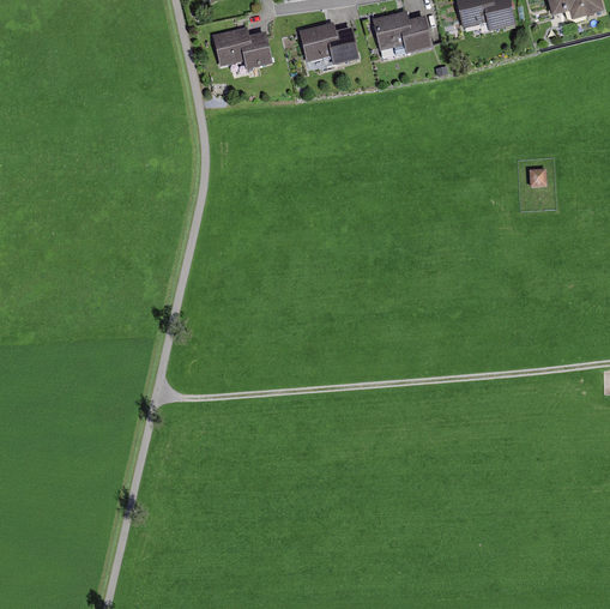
[(456,0),(460,22),(484,17),(487,29),(513,23),(507,0),(456,0)]
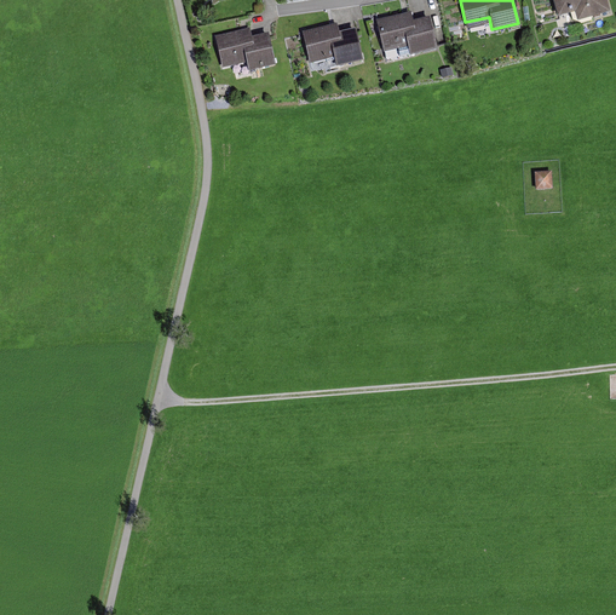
[(553,0),(557,13),(574,10),(576,19),(608,11),(604,0),(553,0)]
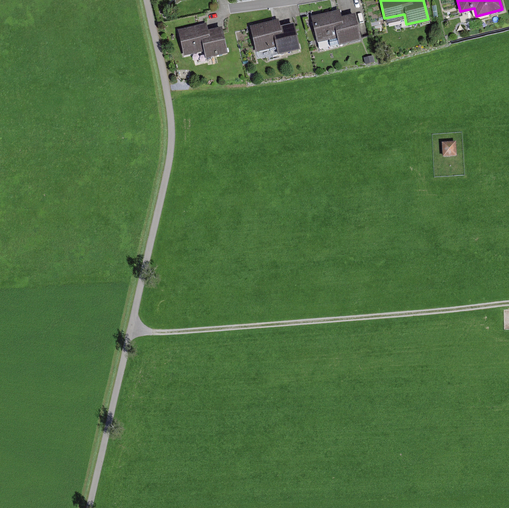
[(336,7),(310,13),(315,37),(335,32),(338,42),(359,37),(353,12),(339,16),(336,7)]
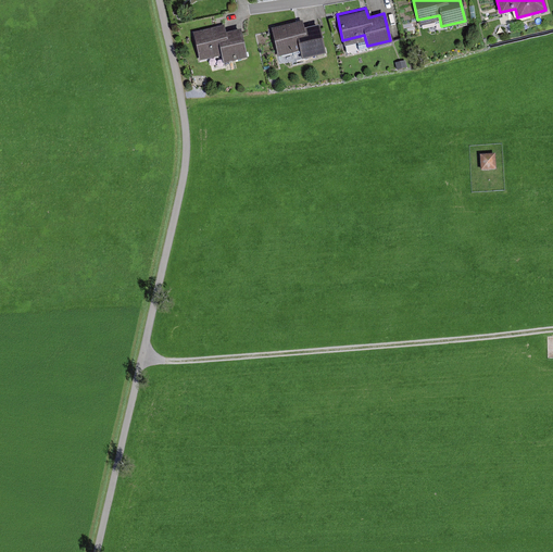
[(301,20),(273,26),(277,52),(299,48),(301,58),(325,53),(319,26),(303,29),(301,20)]
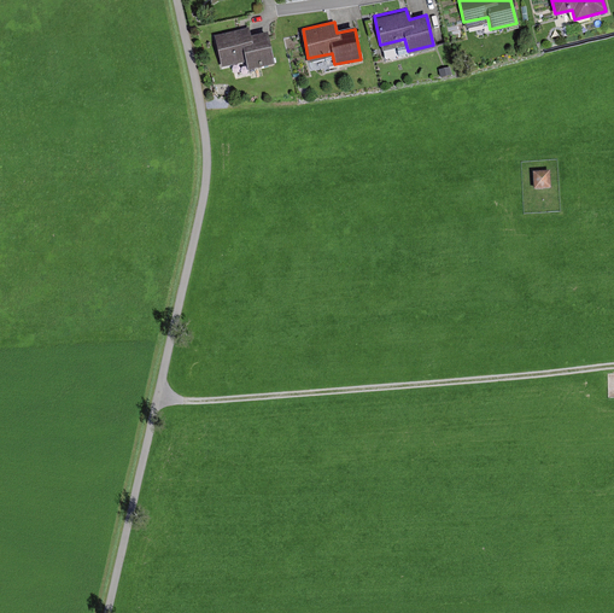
[(249,25),(214,33),(220,63),(244,58),(246,68),(272,63),(265,30),(250,34),(249,25)]
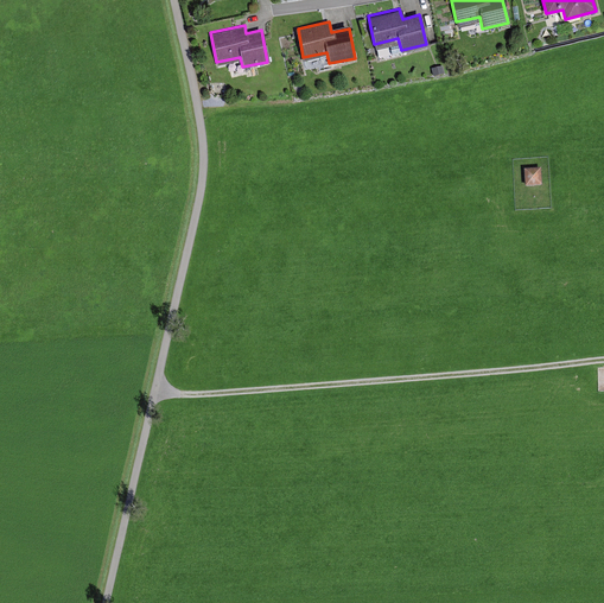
[(536,164),(523,166),(526,182),(539,181),(536,164)]
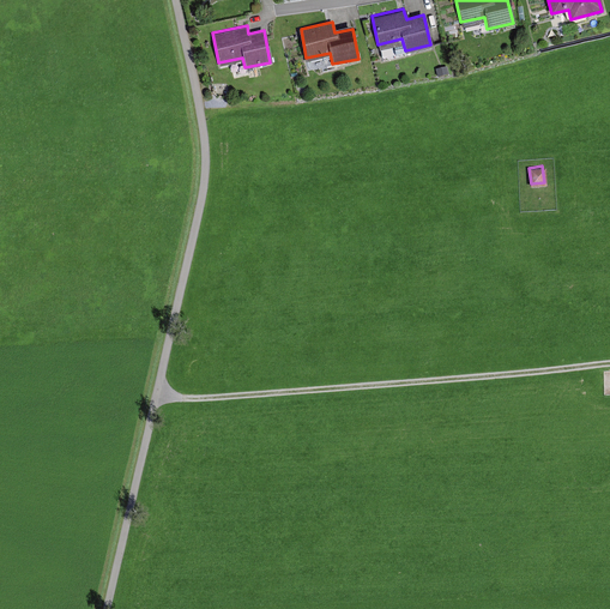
All buildings are outlined.
